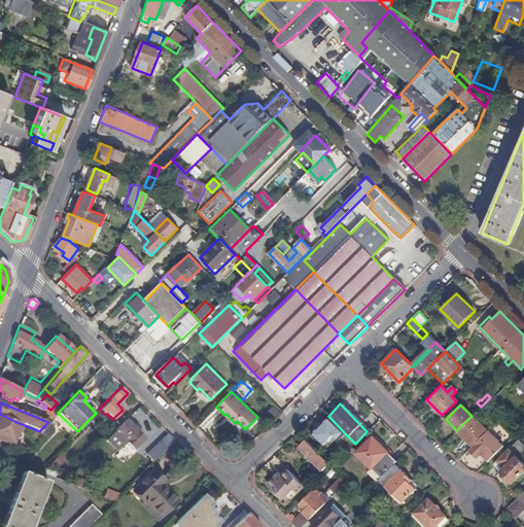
[(46,407),(44,409),(46,411),(44,414),(50,420),(56,414),(55,413),(53,412),(50,410),(46,407)]
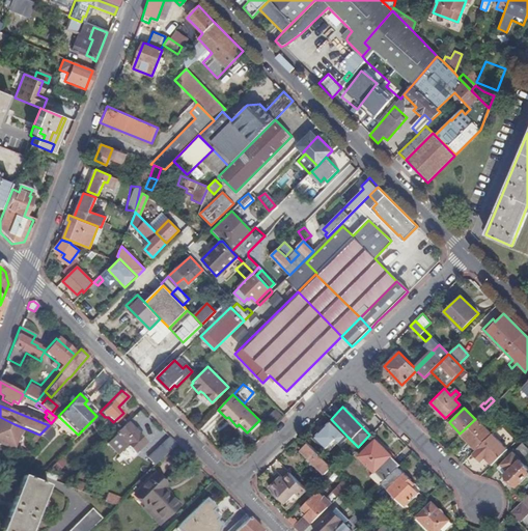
[(217,413),(202,424),(211,435),(225,423),(217,413)]
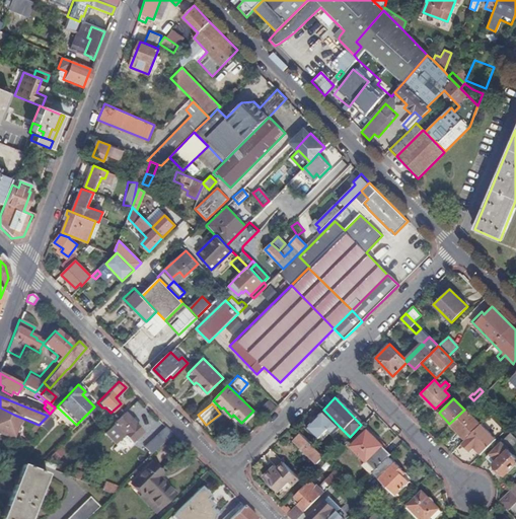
[(14,415),(0,408),(0,432),(6,435),(14,415)]
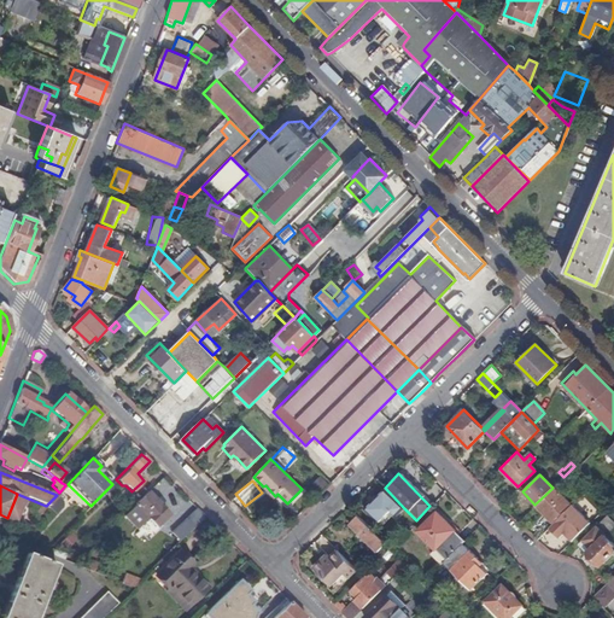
[(265,485),(263,487),(274,497),(275,496),(265,485)]
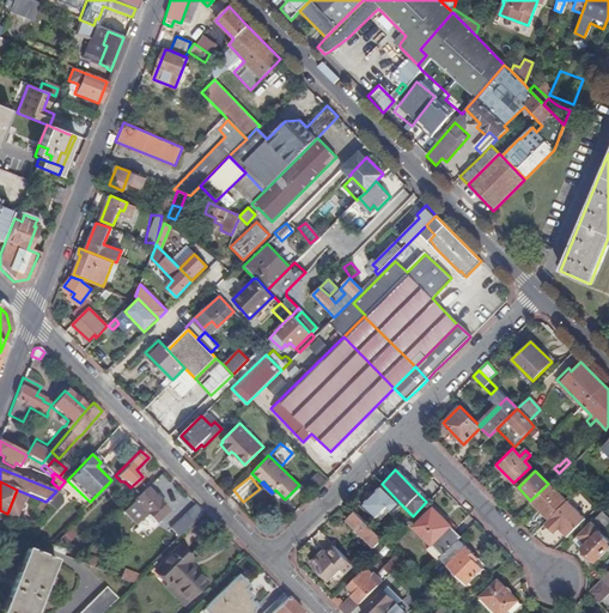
[(393,513),(401,504),(382,484),(360,504),(375,519),(387,507),(393,513)]
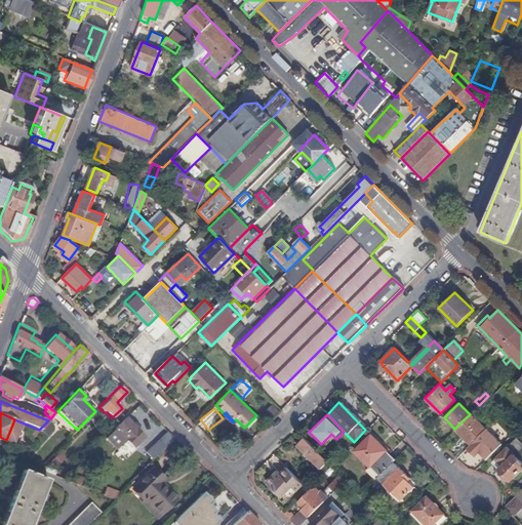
[(470,444),(484,430),(470,414),(454,429),(470,444)]
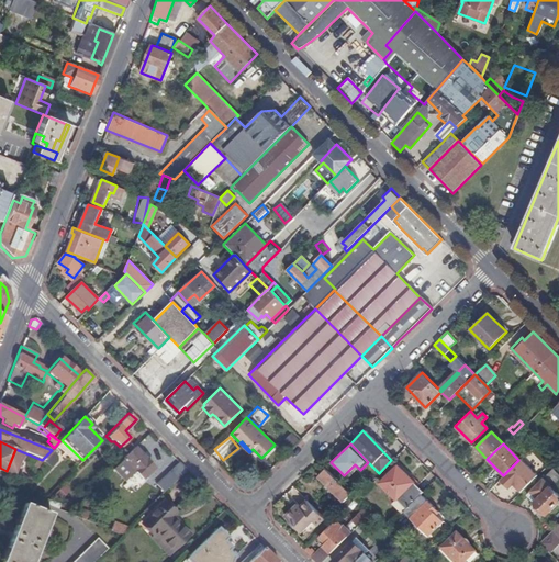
[(152,468),(133,448),(112,469),(123,480),(133,471),(141,479),(152,468)]
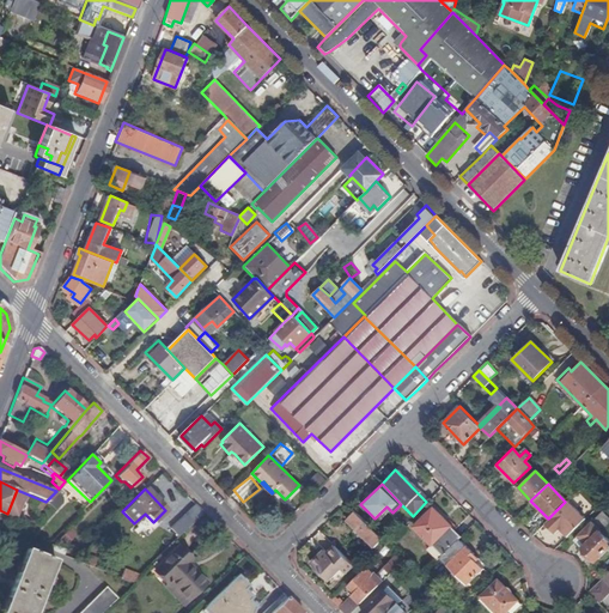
[(546,521),(548,519),(530,501),(529,503),(546,521)]
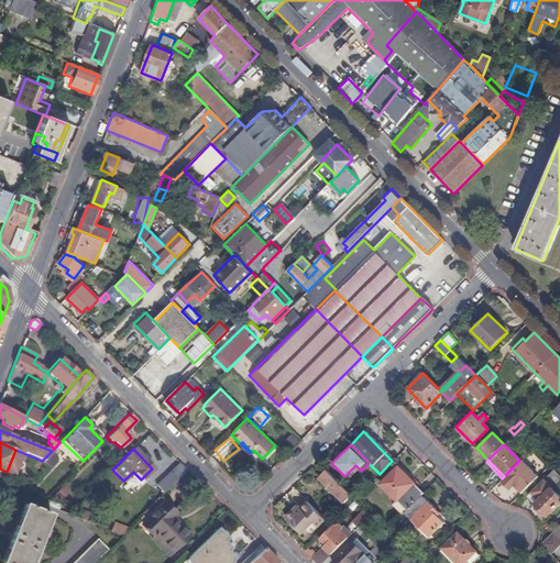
[(537,476),(520,460),(519,461),(504,476),(520,493),(537,476)]
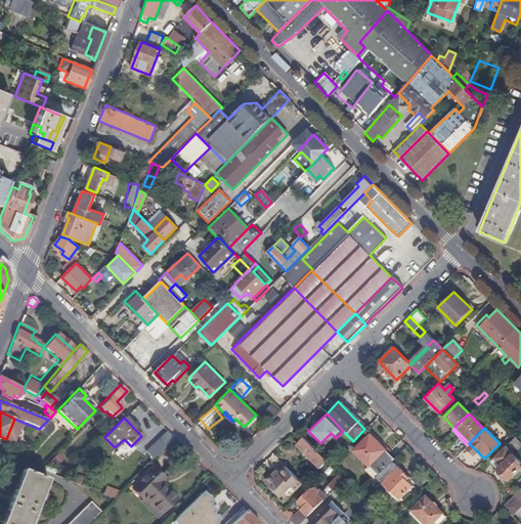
[(173,438),(166,431),(156,441),(157,442),(146,453),(152,460),(173,438)]
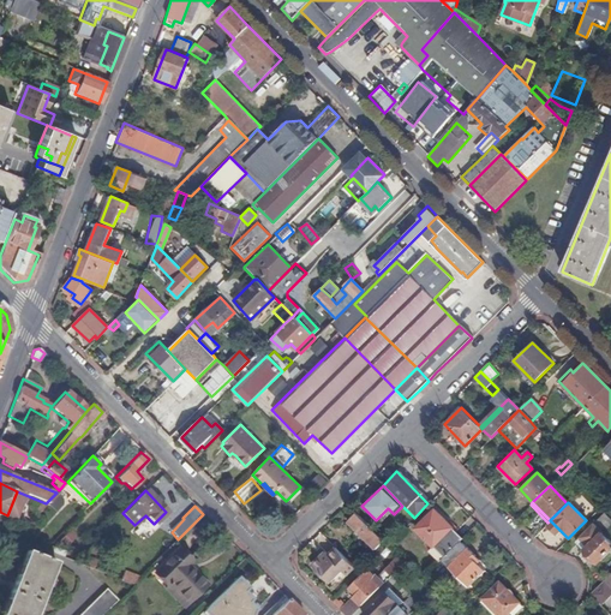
[(429,549),(439,560),(459,541),(448,530),(450,527),(432,509),(414,527),(431,545),(429,549)]
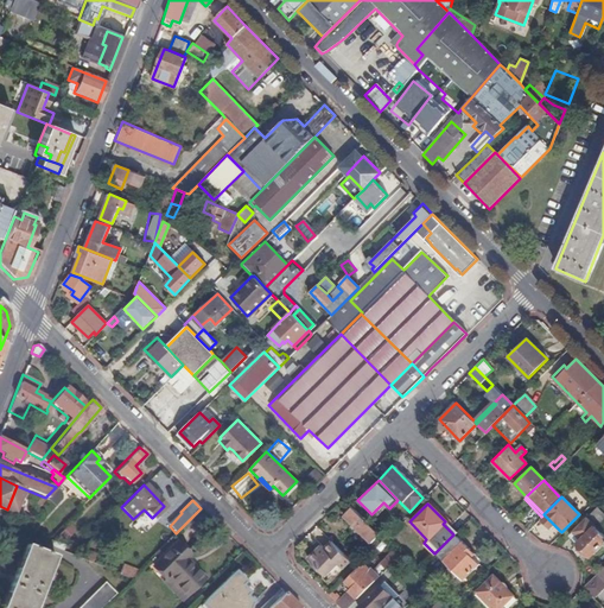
[(369,543),(379,534),(351,507),(342,515),(369,543)]
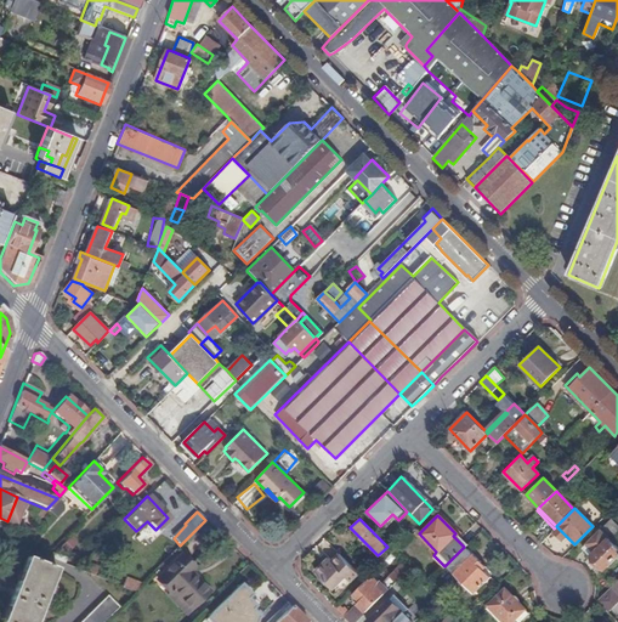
[(599,531),(582,548),(604,569),(614,558),(617,560),(617,549),(608,539),(617,530),(617,527),(616,526),(613,529),(611,525),(602,533),(599,531)]
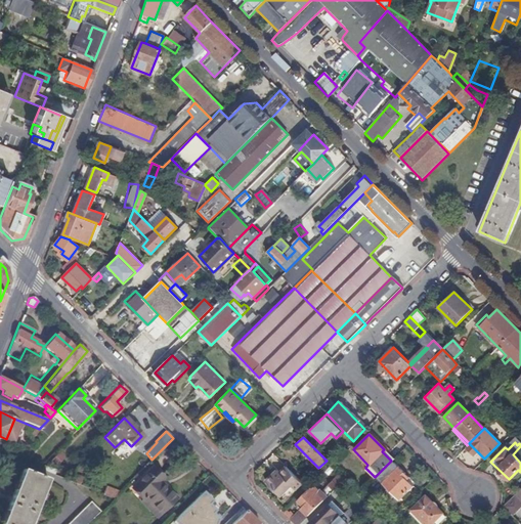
[(49,461),(54,467),(63,459),(57,452),(49,461)]
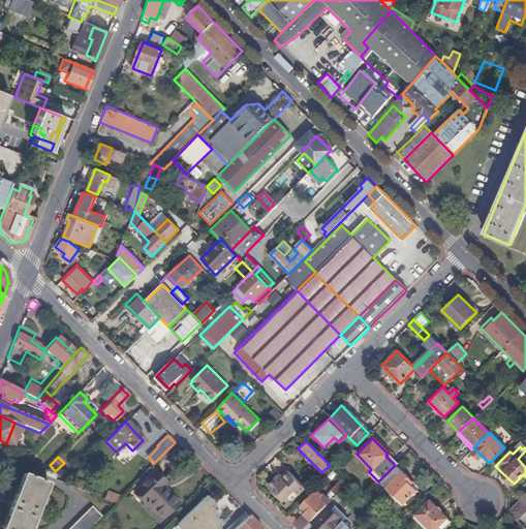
[(378,481),(394,496),(407,481),(405,479),(408,477),(396,464),(395,465),(378,481)]
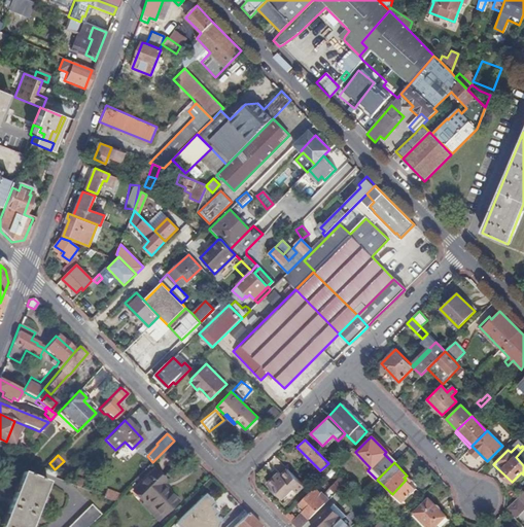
[(297,493),(304,486),(286,469),(280,476),(278,472),(267,484),(281,499),(292,489),(297,493)]
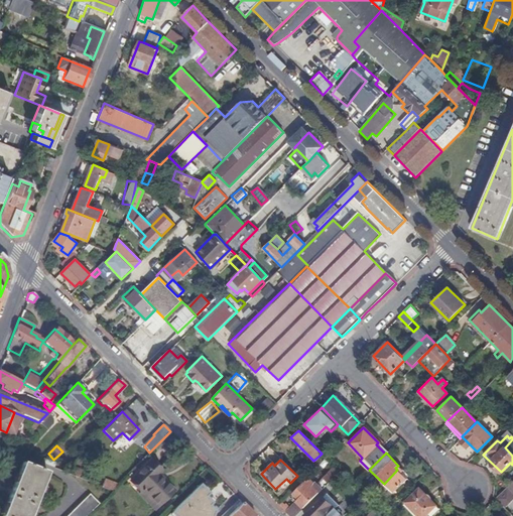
[(142,490),(158,505),(171,491),(154,475),(158,471),(149,462),(129,482),(140,492),(142,490)]
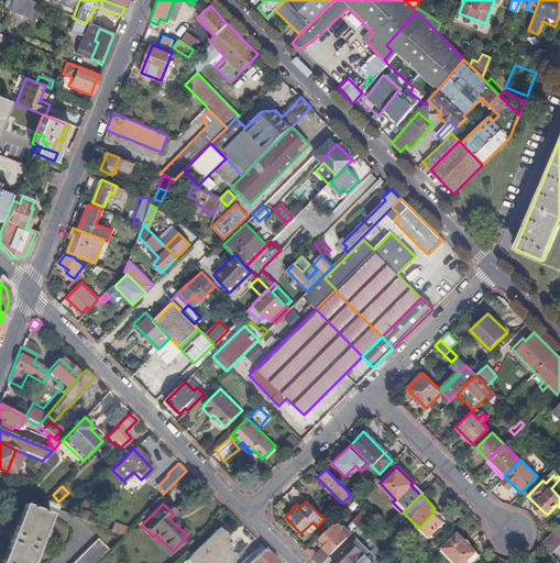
[(30,562),(50,515),(22,505),(0,560),(0,562),(30,562)]
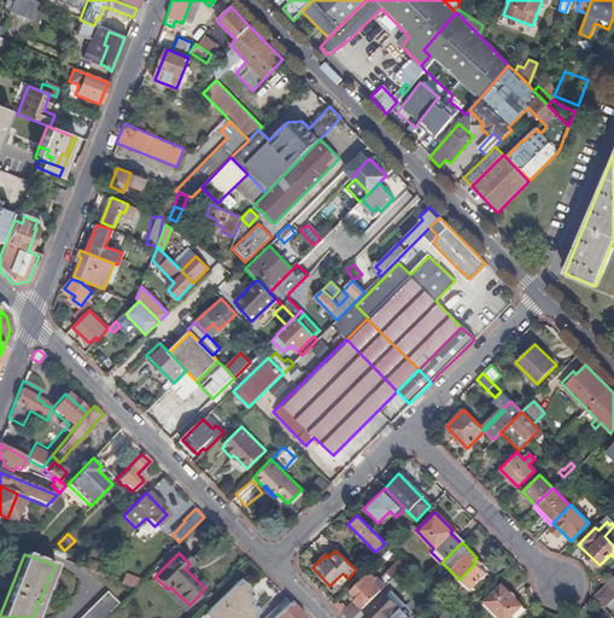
[(86,560),(82,569),(92,572),(94,564),(86,560)]
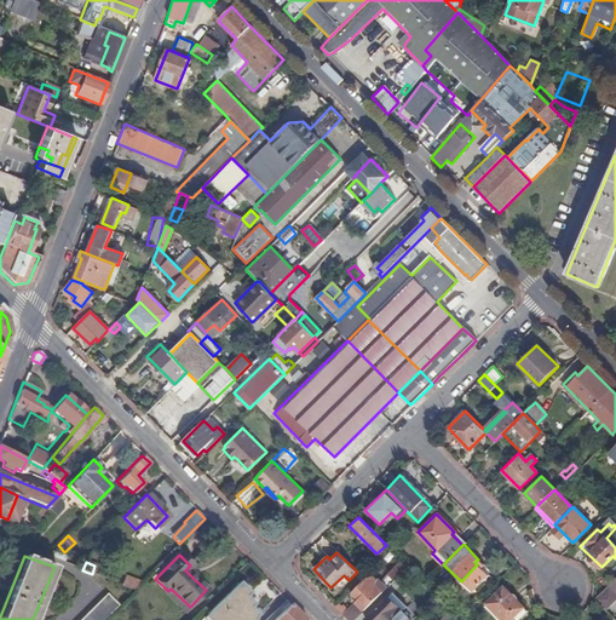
[(477,564),(461,581),(471,591),(488,575),(479,567),(477,564)]
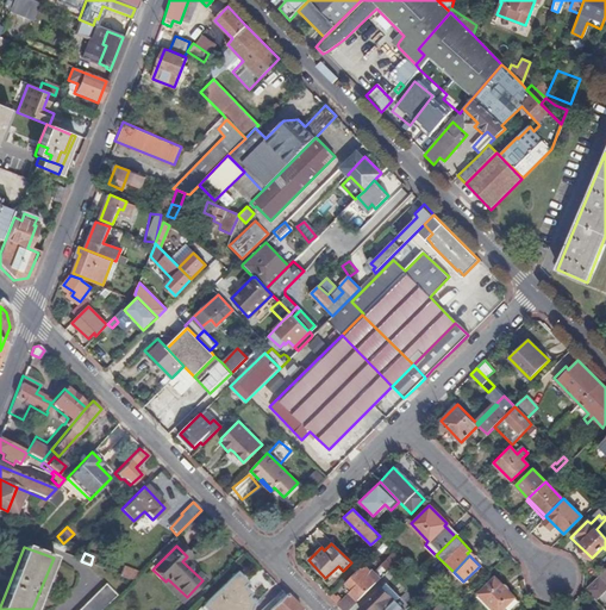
[(350,592),(357,599),(386,571),(379,564),(364,577),(358,571),(347,583),(351,589),(349,591),(350,592)]
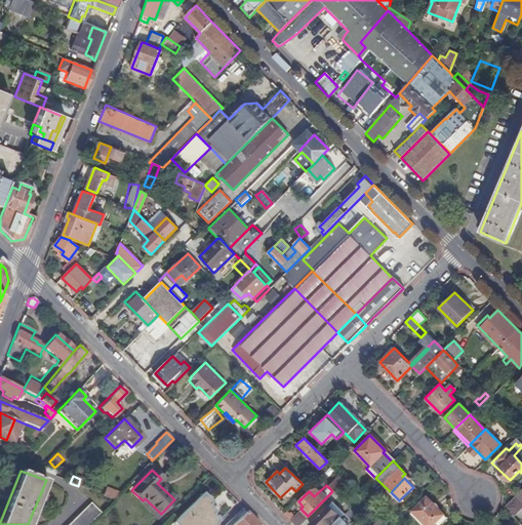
[(112,499),(118,493),(105,488),(102,495),(112,499)]
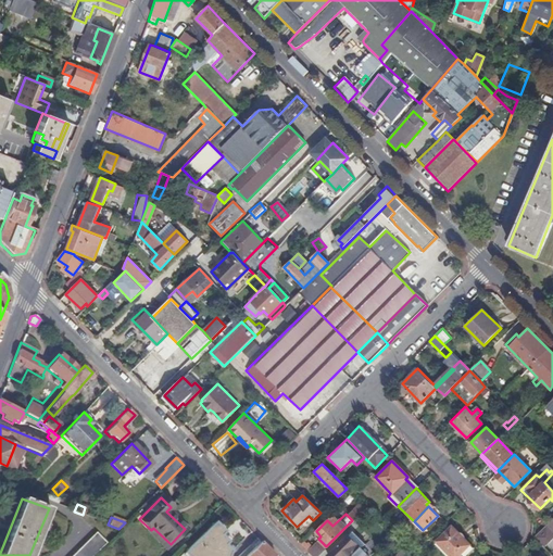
[(226,555),(228,553),(233,548),(226,542),(220,534),(223,531),(214,522),(183,553),(185,555),(226,555)]
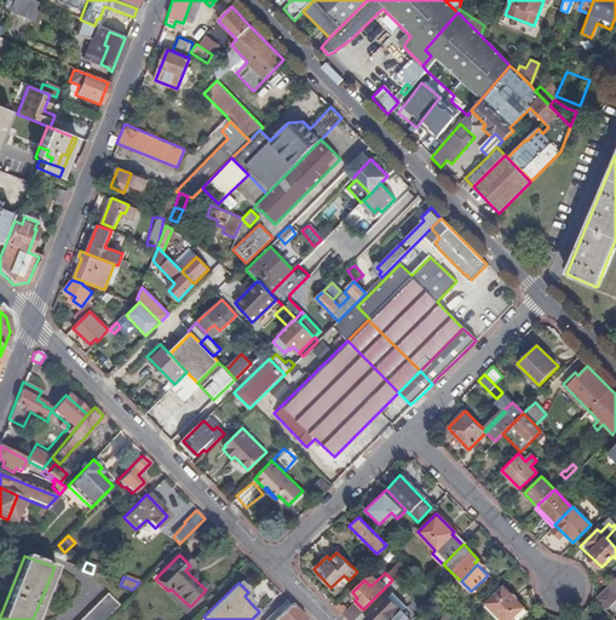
[(508,619),(522,607),(502,587),(487,603),(502,619),(508,619)]
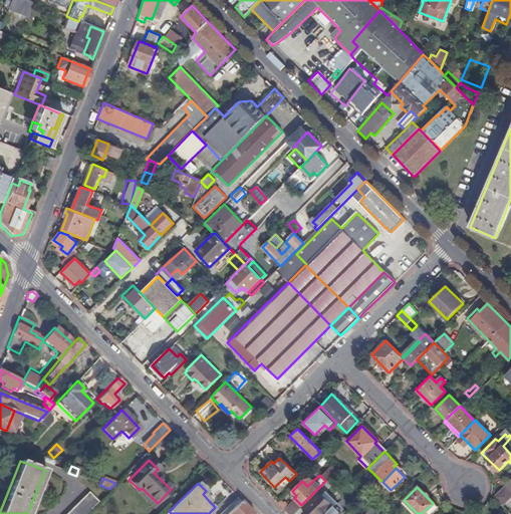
[(142,488),(140,490),(138,492),(153,508),(158,503),(142,488)]
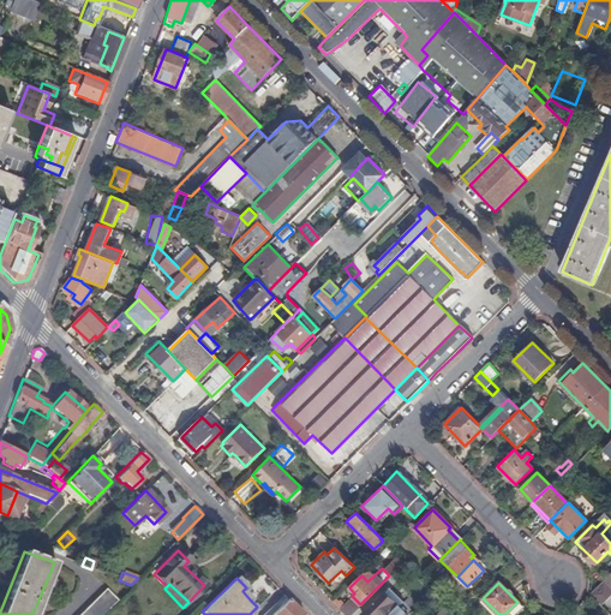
[(395,593),(388,587),(361,614),(407,614),(391,598),(395,593)]
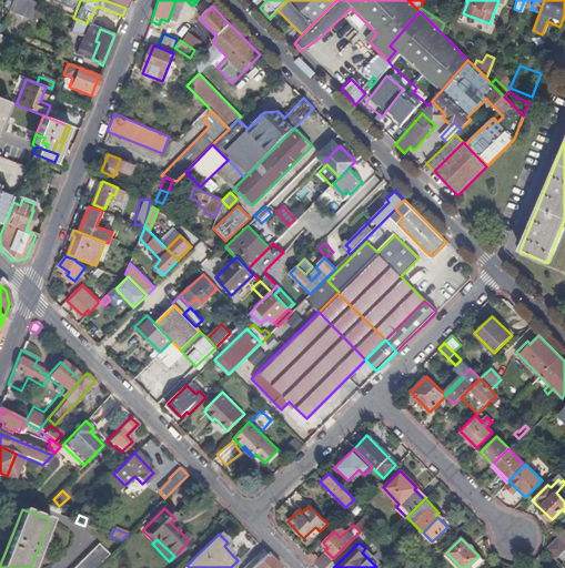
[(92,567),(107,555),(97,544),(71,567),(92,567)]
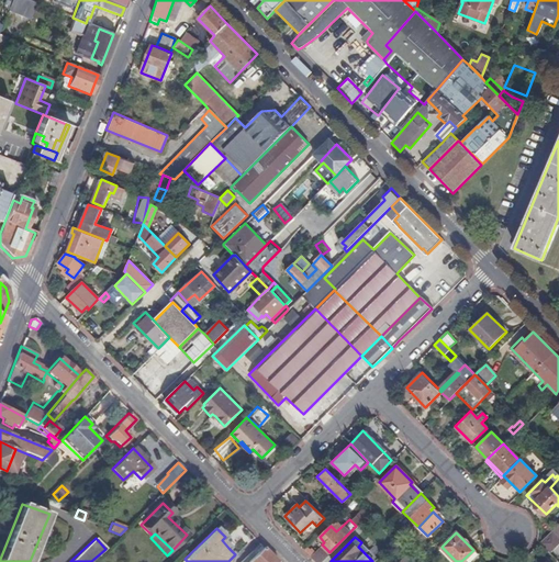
[(276,561),(277,561),(272,558),(260,546),(255,550),(257,553),(250,560),(247,561),(276,561)]
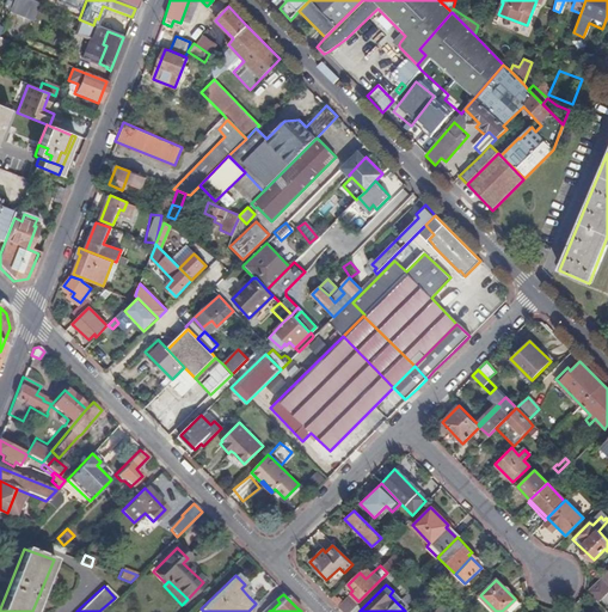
[(342,611),(343,611),(348,611),(358,601),(351,594),(338,607),(342,611)]
